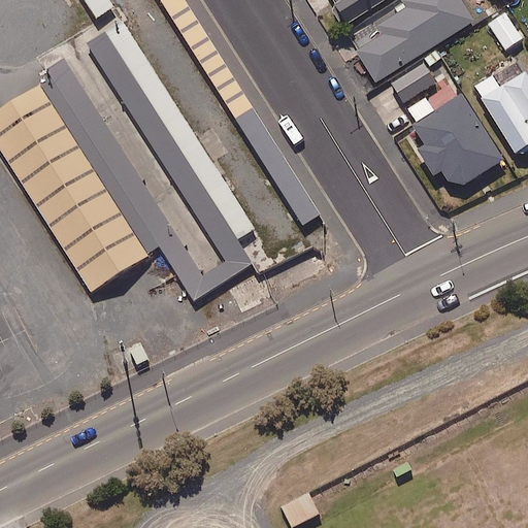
[(113,6),(109,0),(84,0),(96,19),(113,6)]
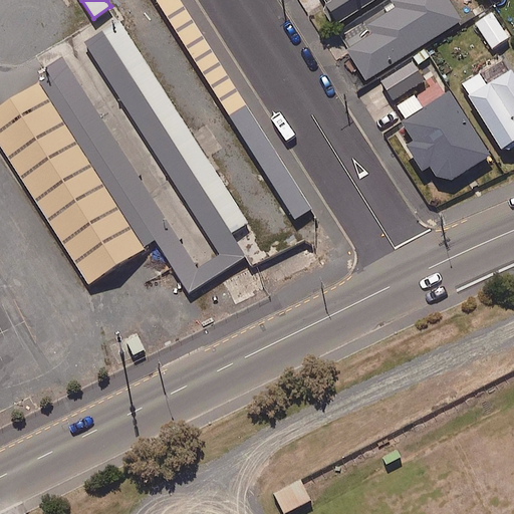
[(309,209),(179,0),(154,0),(292,220),(309,209)]
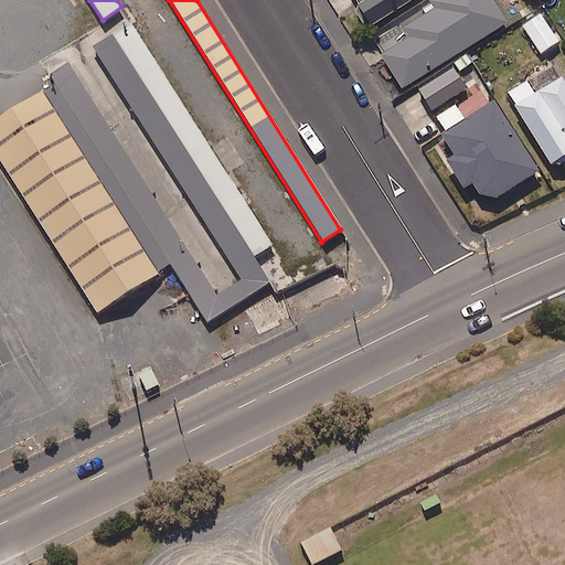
[(354,0),(370,25),(409,0),(354,0)]
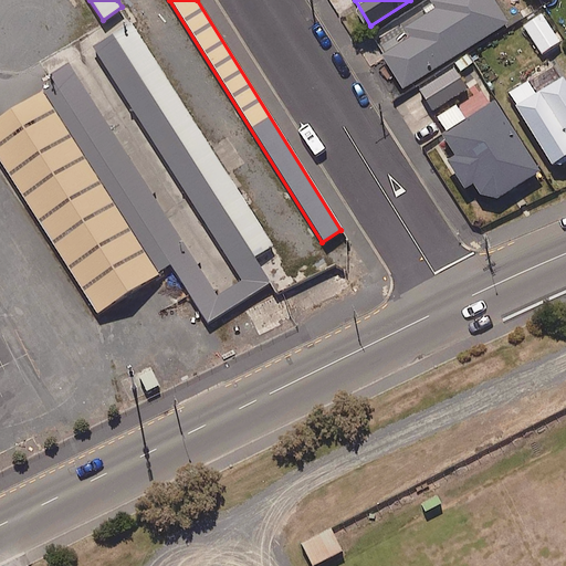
[(401,88),(506,22),(492,0),(431,0),(429,1),(432,8),(374,44),(401,88)]
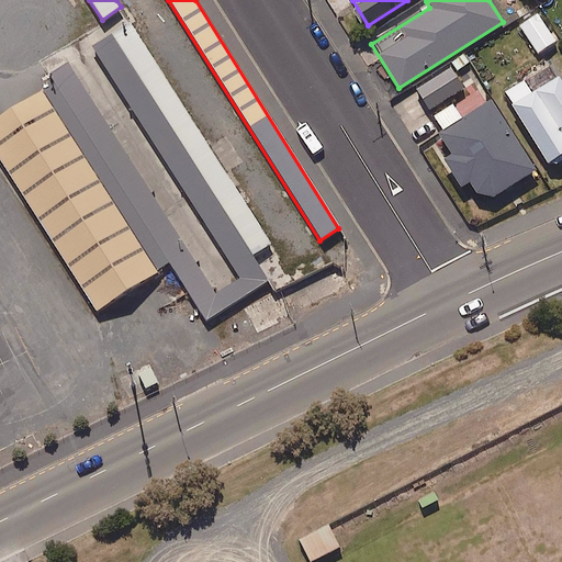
[(554,41),(537,13),(518,25),(537,53),(554,41)]
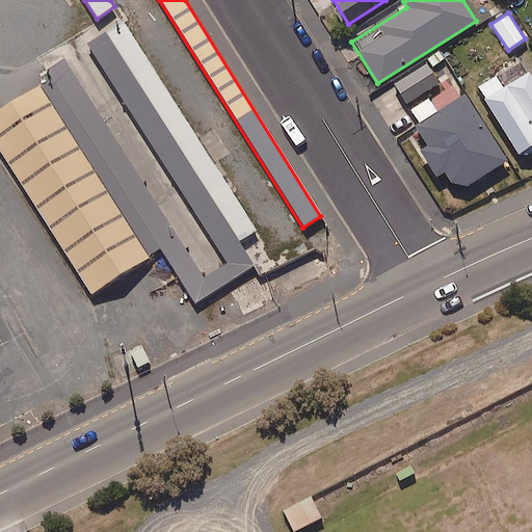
[(51,78),(40,86),(143,249),(155,243),(195,303),(253,265),(237,241),(256,232),(123,20),(87,44),(225,263),(204,277),(79,84),(61,96),(51,78)]
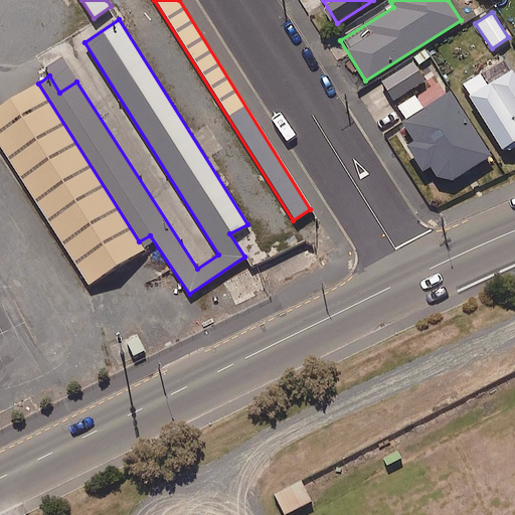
[(413,60),(418,67),(434,57),(425,45),(410,55),(413,60)]
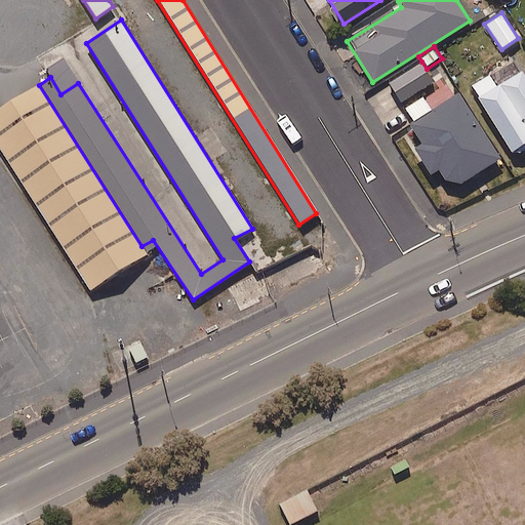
[(524,80),(512,59),(470,86),(512,155),(524,147),(524,80)]
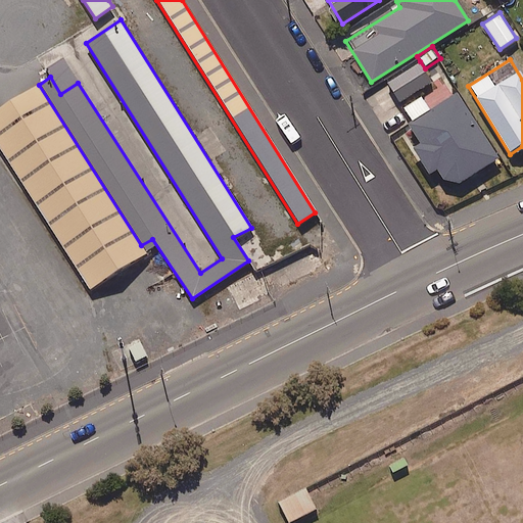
[(425,68),(420,61),(387,83),(399,102),(432,81),(425,68)]
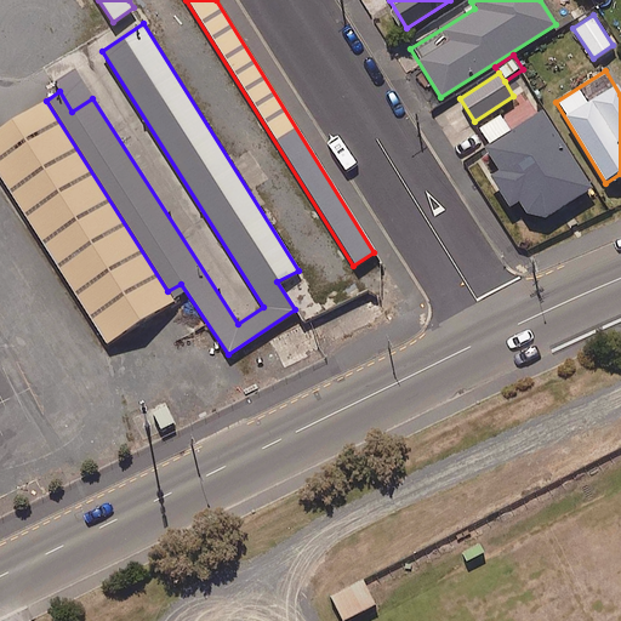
[(167,291),(46,101),(0,130),(0,180),(106,343),(174,302),(167,291)]
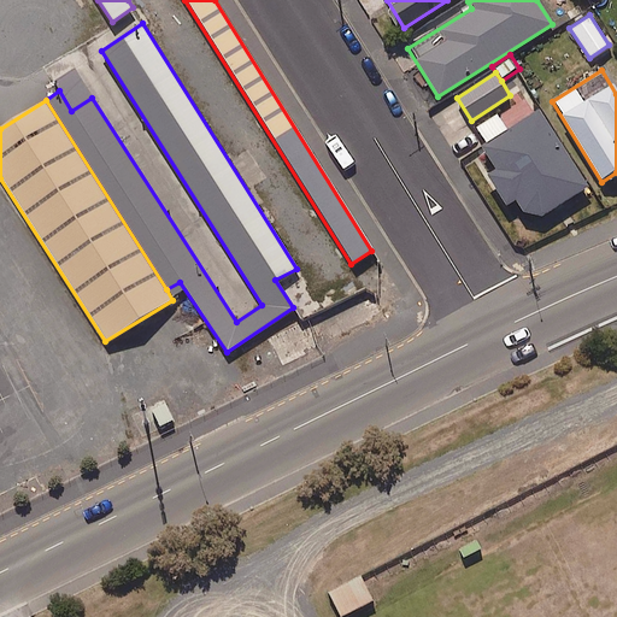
[(457,101),(433,116),(459,160),(483,145),(457,101)]
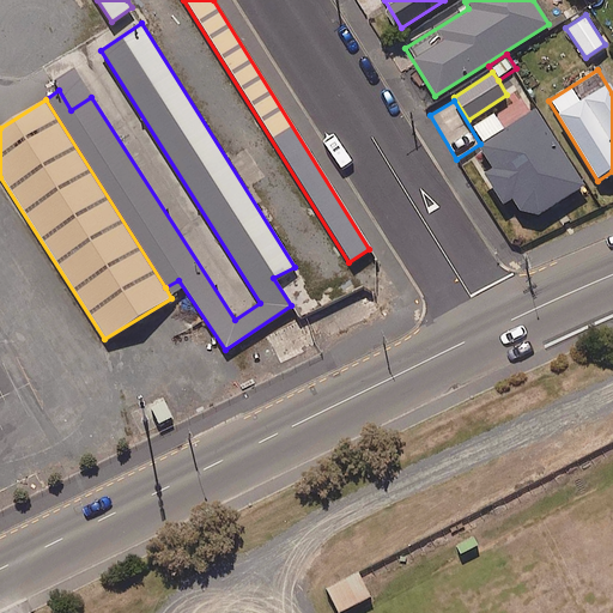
[(511,198),(521,212),(534,216),(583,184),(535,109),(503,131),(492,114),(472,127),(483,144),(475,149),(489,170),(483,173),(502,204),(511,198)]
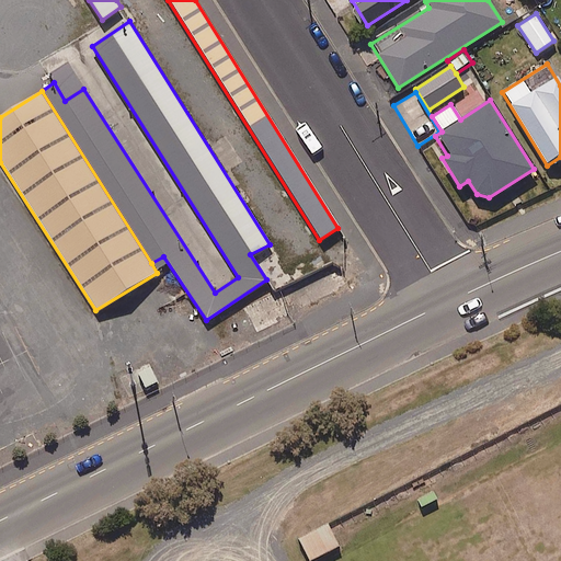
[(308,560),(309,560),(339,547),(328,524),(297,539),(308,560)]
